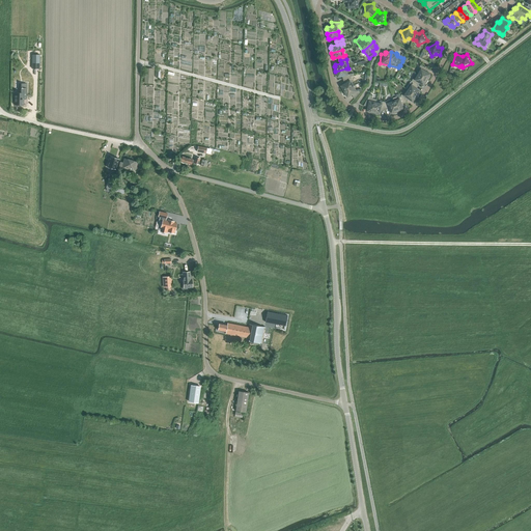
[(419,67),(421,70),(418,75),(428,80),(430,76),(429,76),(430,74),(425,71),(426,67),(421,64),(419,67)]
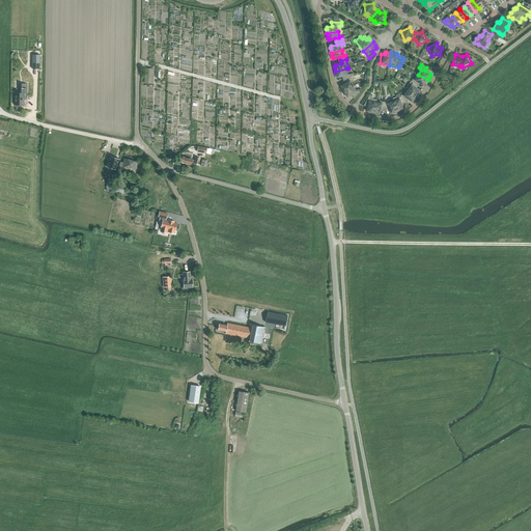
[(145,68),(144,83),(152,83),(154,68),(145,68)]
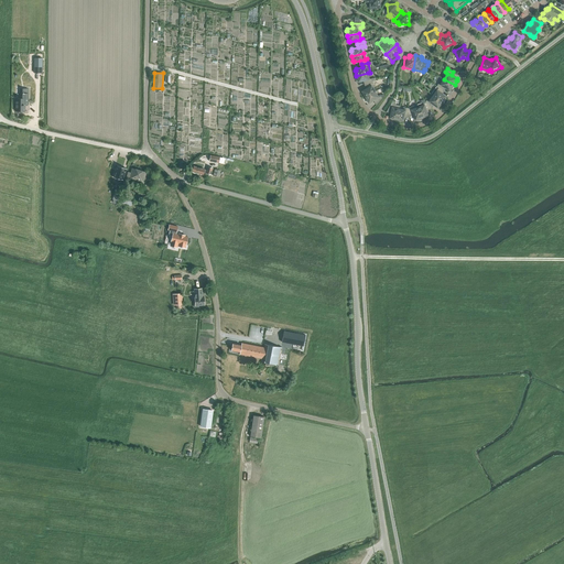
[(359,82),(365,80),(366,85),(372,82),(376,80),(376,78),(369,79),(368,73),(356,76),(358,80),(359,82)]
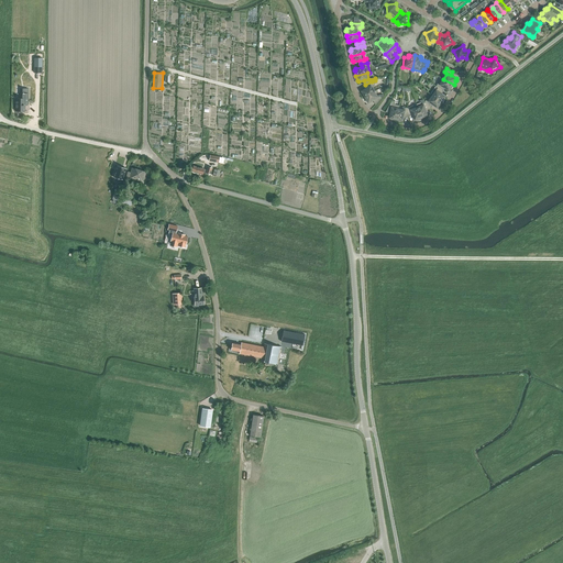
[(451,89),(454,85),(443,79),(441,83),(439,81),(437,86),(442,90),(444,87),(450,90),(451,89)]
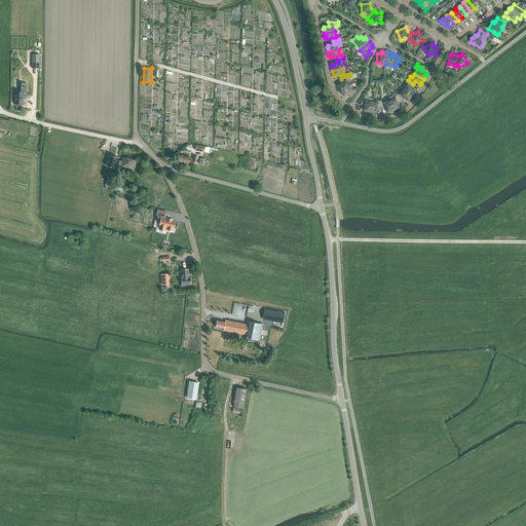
[(340,91),(350,85),(348,82),(350,81),(347,76),(341,79),(343,82),(338,85),(339,86),(338,86),(340,91)]
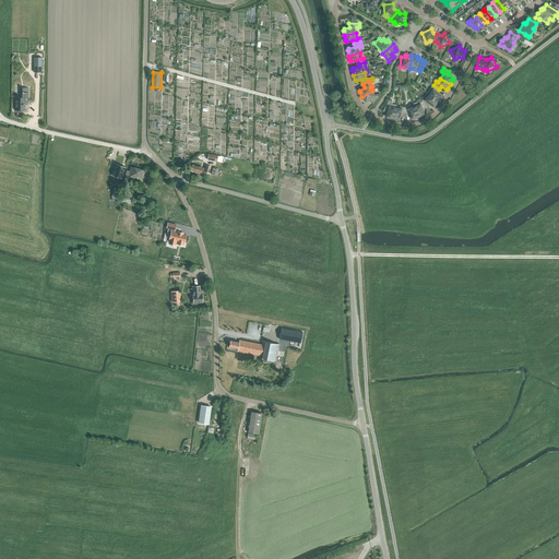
[(429,95),(439,102),(442,97),(441,97),(442,96),(437,92),(439,90),(433,85),(427,94),(429,95)]
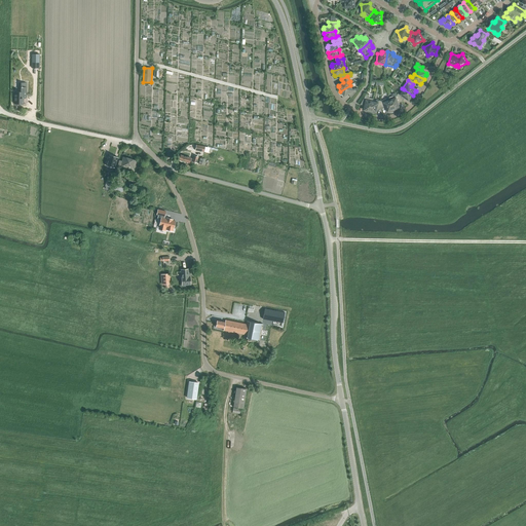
[(349,92),(352,97),(357,91),(355,89),(353,90),(350,85),(340,91),(343,95),(344,96),(349,92)]
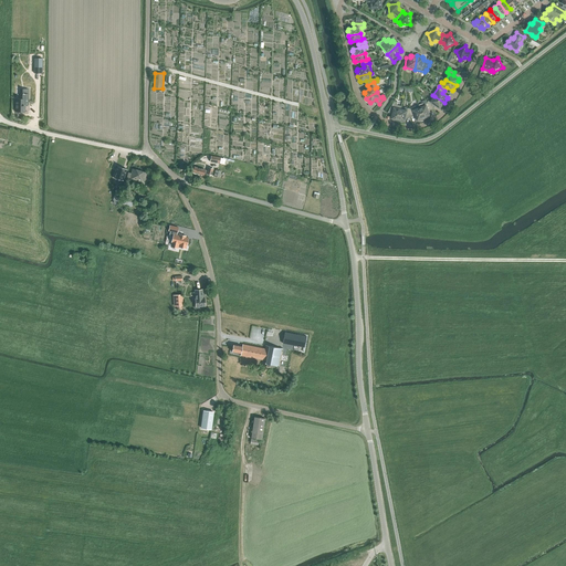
[(16,98),(16,112),(25,112),(25,107),(25,106),(28,106),(28,94),(24,94),(24,93),(23,93),(23,94),(20,94),(20,98),(16,98)]
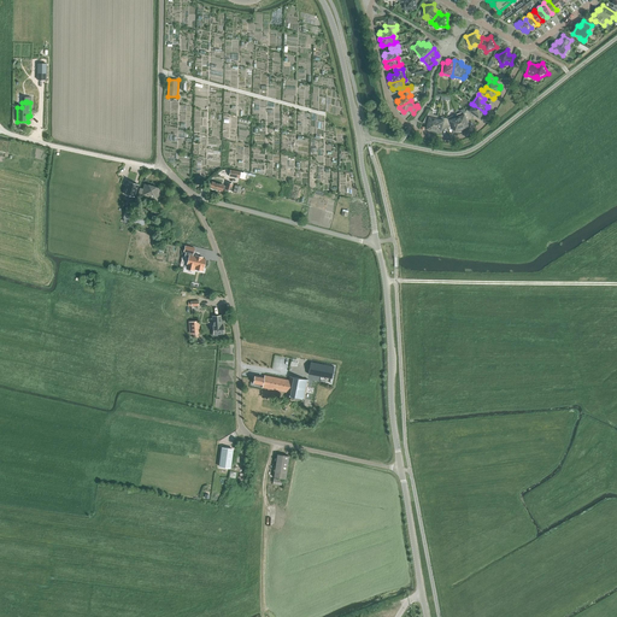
[(468,109),(465,111),(471,118),(474,113),(480,118),(481,117),(485,112),(474,105),(470,111),(468,109)]
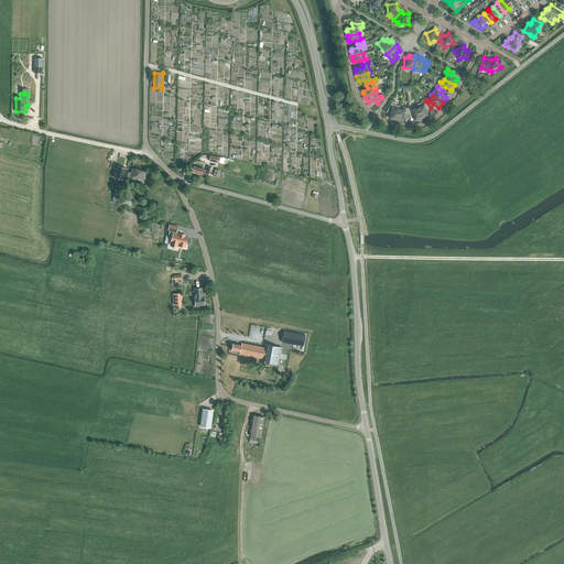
[(422,102),(418,105),(422,119),(427,117),(426,116),(429,116),(426,109),(431,108),(425,101),(424,99),(421,100),(422,102)]
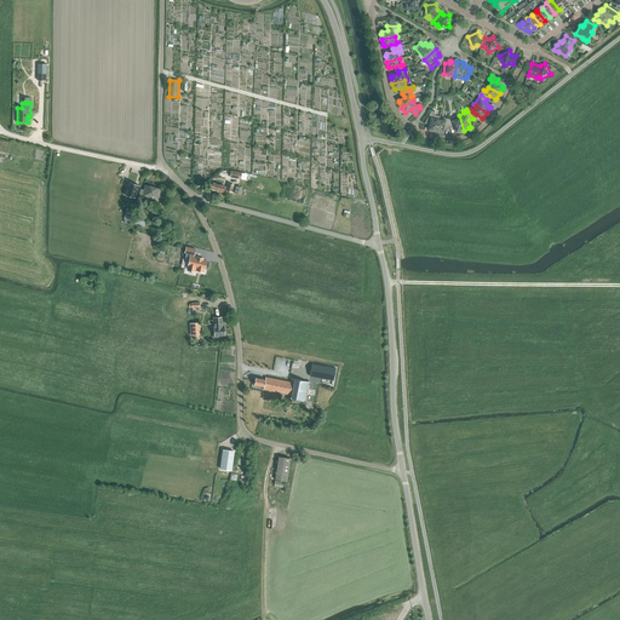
[(430,131),(436,133),(438,120),(440,116),(434,115),(435,112),(431,110),(425,121),(430,122),(429,130),(431,130),(430,131)]
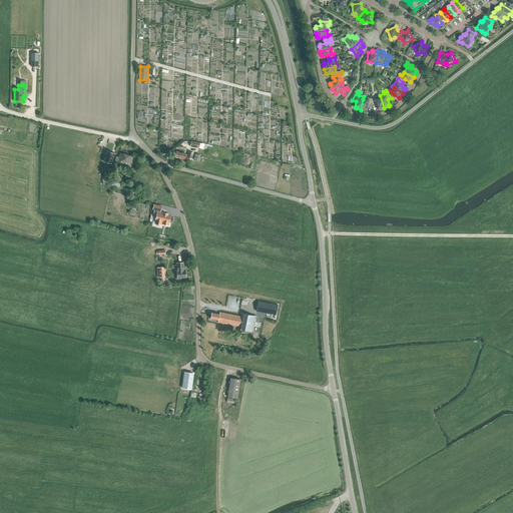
[(379,94),(372,97),(372,98),(372,105),(376,103),(378,109),(380,108),(380,109),(384,108),(380,95),(379,94)]
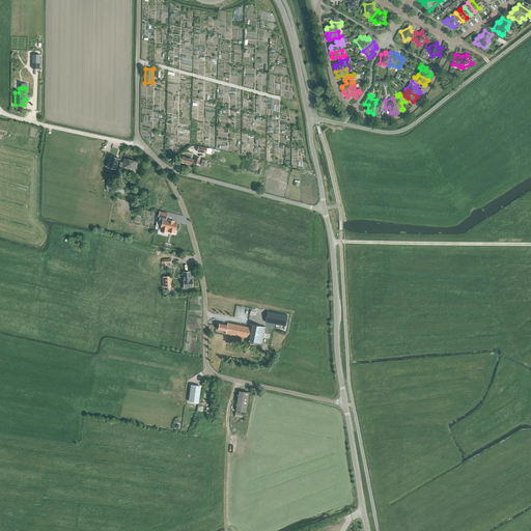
[(376,100),(375,103),(373,114),(379,114),(379,113),(380,114),(382,108),(385,109),(385,102),(383,102),(382,104),(376,103),(376,100)]
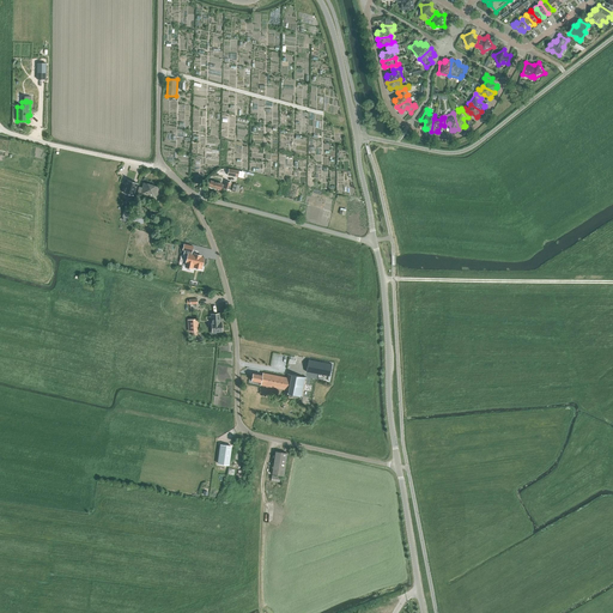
[(211,180),(208,187),(220,190),(222,187),(224,188),(229,189),(231,182),(225,181),(225,184),(223,184),(223,183),(211,180)]
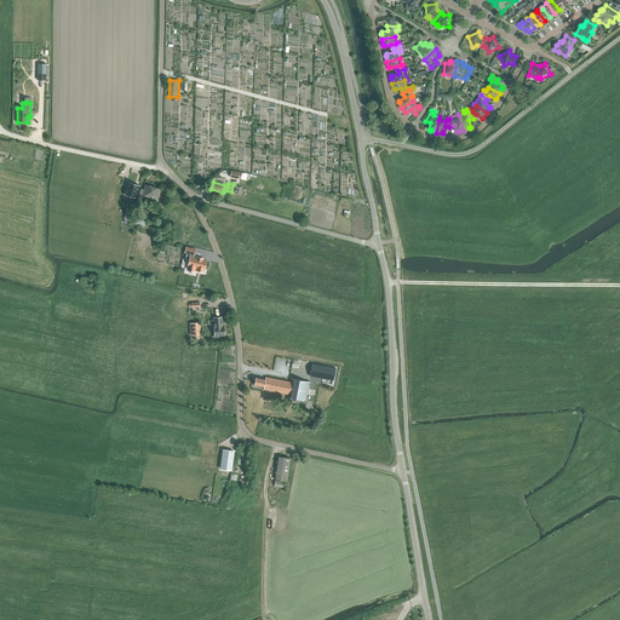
[(139,185),(130,183),(126,195),(136,199),(139,185)]
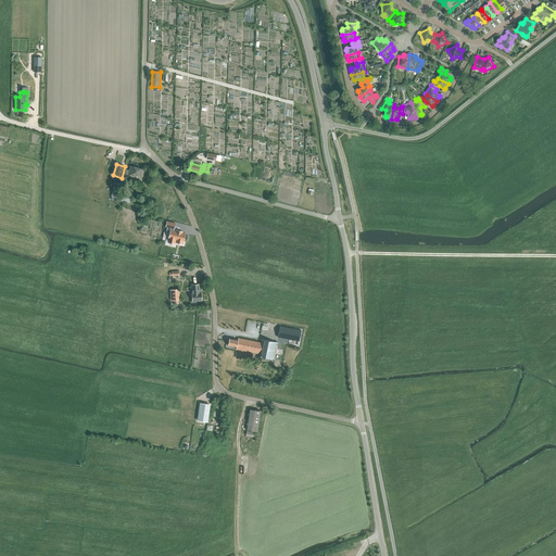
[(129,171),(126,169),(124,176),(143,181),(146,175),(142,175),(144,169),(130,165),(129,171)]
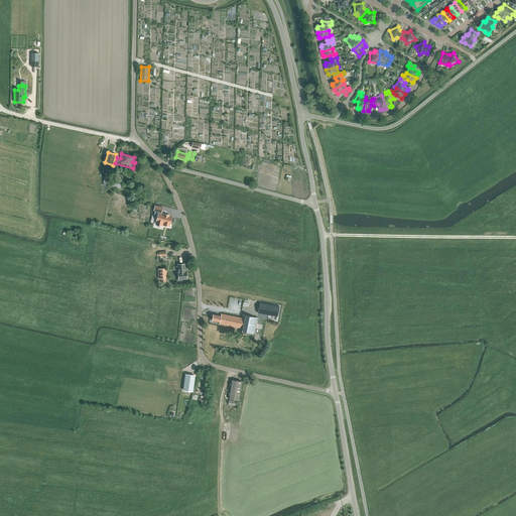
[(108,184),(120,188),(121,184),(124,175),(114,172),(111,181),(109,181),(108,184)]
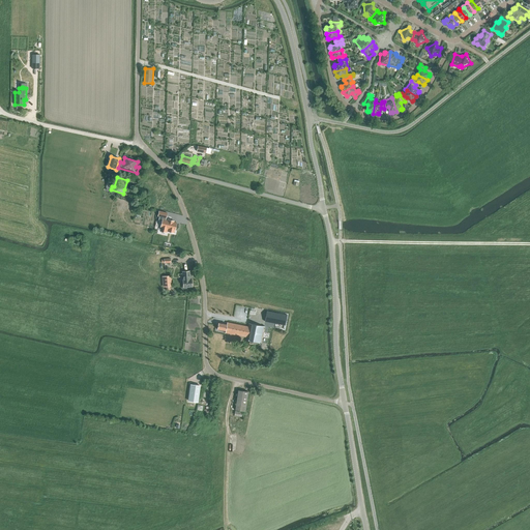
[(159,211),(157,216),(159,216),(158,221),(162,222),(160,227),(160,230),(167,231),(168,231),(174,233),(174,230),(175,230),(177,223),(174,222),(174,221),(170,219),(170,221),(167,221),(166,219),(167,213),(159,211)]
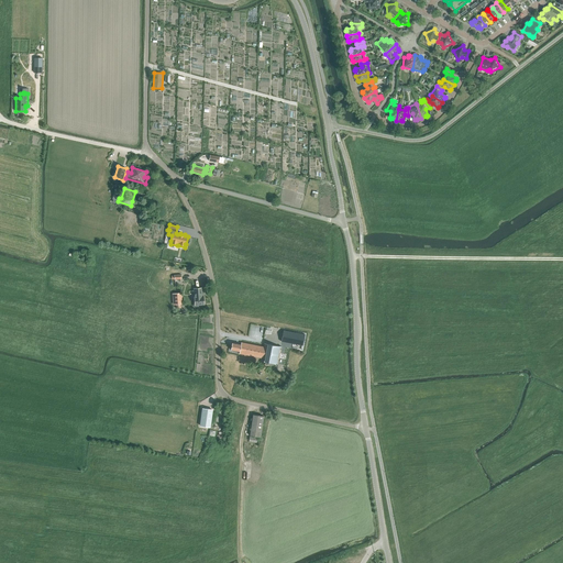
[(201,288),(194,288),(195,302),(194,302),(194,307),(198,306),(198,305),(203,305),(203,296),(202,296),(201,288)]
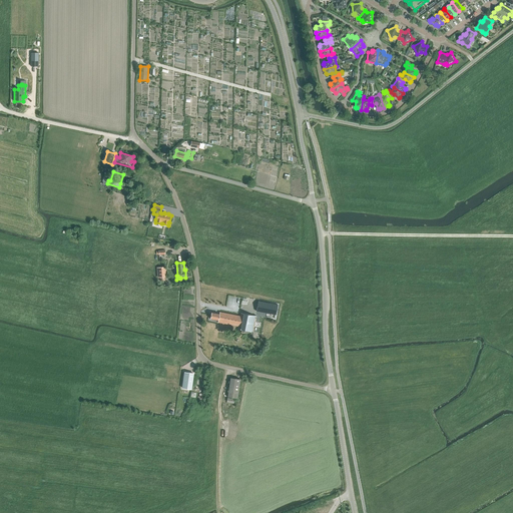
[(166,278),(166,276),(165,268),(159,269),(157,269),(158,279),(160,279),(160,282),(165,281),(165,278),(166,278)]
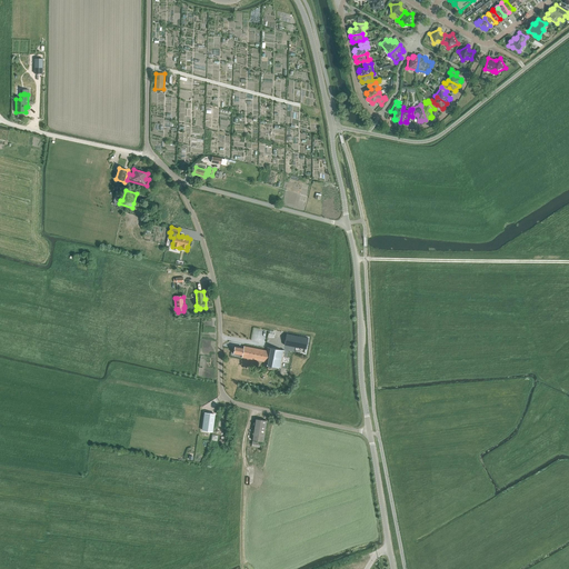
[(286,333),(286,337),(283,345),(306,349),(308,338),(286,333)]
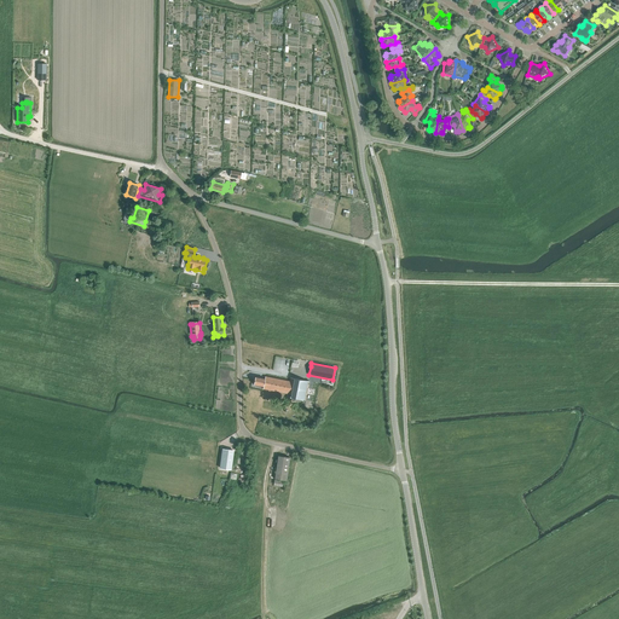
[(265,379),(255,377),(254,385),(264,386),(264,388),(291,394),(290,397),(305,400),(308,381),(290,379),(289,381),(265,376),(265,379)]
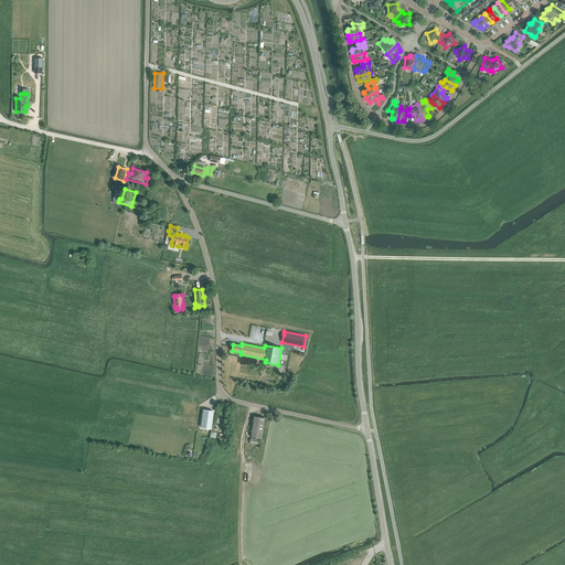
[(210,428),(213,412),(204,409),(202,427),(210,428)]
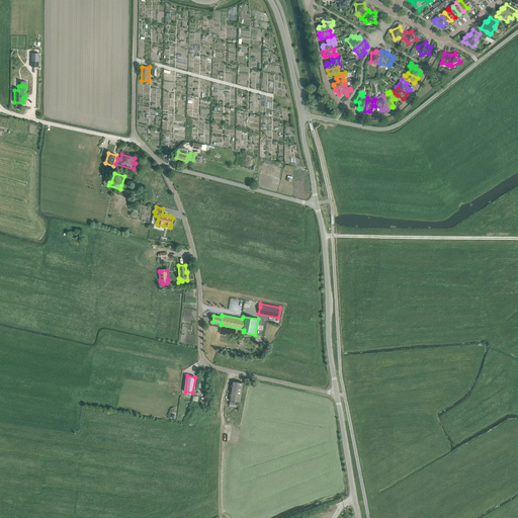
[(240,402),(243,382),(233,381),(230,401),(240,402)]
